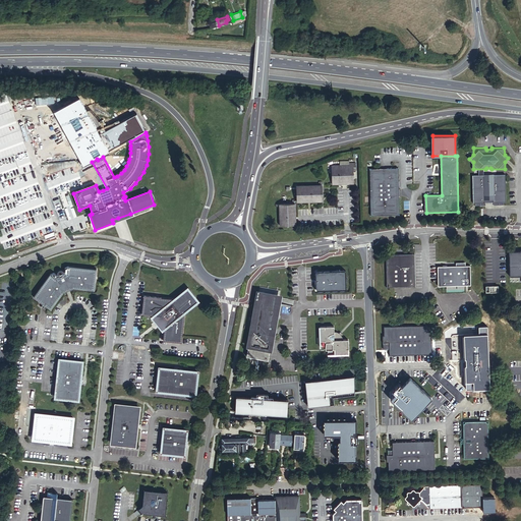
[(332,169),(332,184),(343,183),(343,182),(348,182),(348,183),(355,183),(355,171),(357,171),(357,163),(350,163),(350,165),(340,165),(340,169),(332,169)]
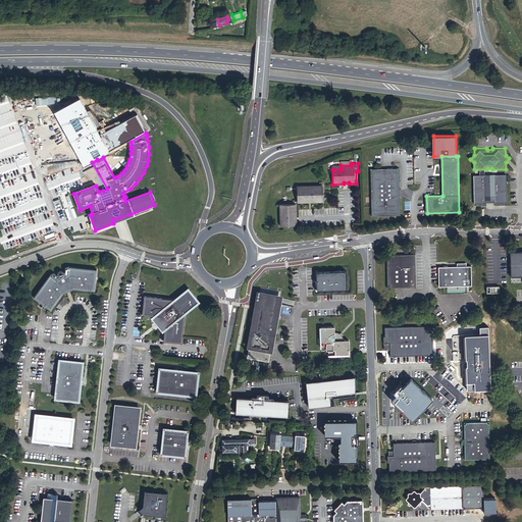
[(371,168),(371,214),(400,214),(399,168),(371,168)]
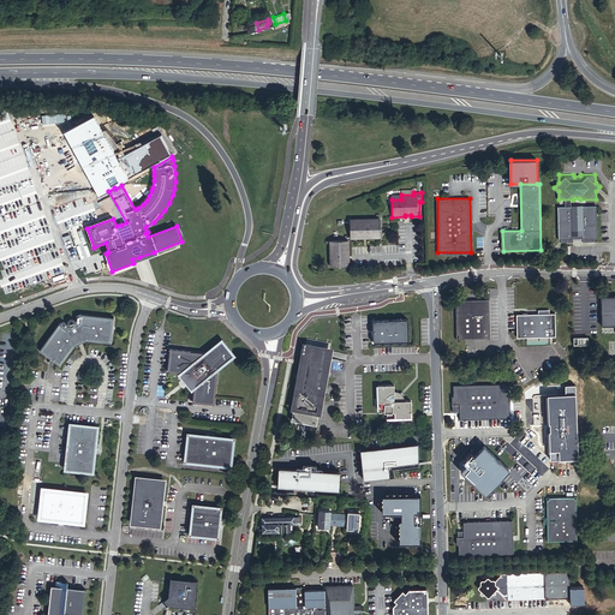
[(559,207),(559,239),(561,239),(561,243),(573,242),(573,238),(583,238),(583,242),(593,242),(593,238),(596,238),(596,206),(559,207)]
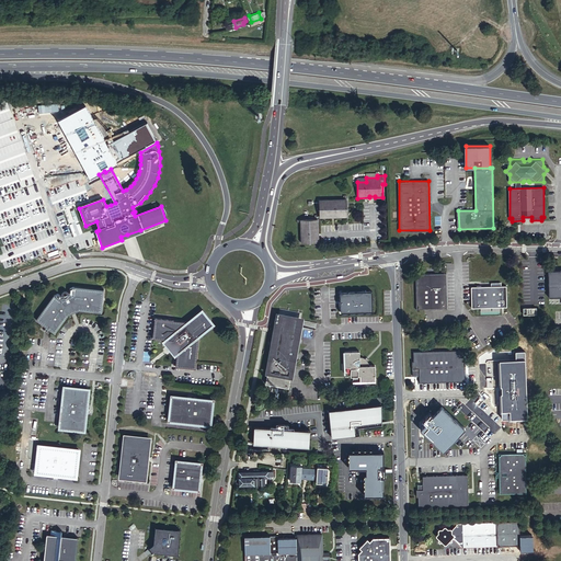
[(320,199),(320,216),(347,216),(347,199),(320,199)]
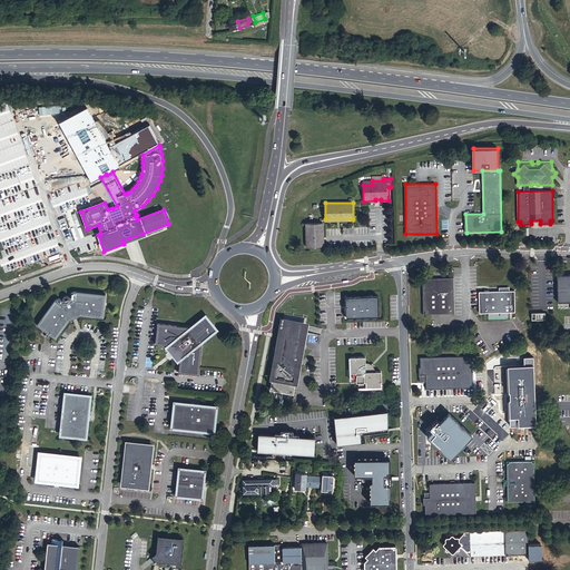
[(306,223),(306,246),(323,246),(323,223),(306,223)]
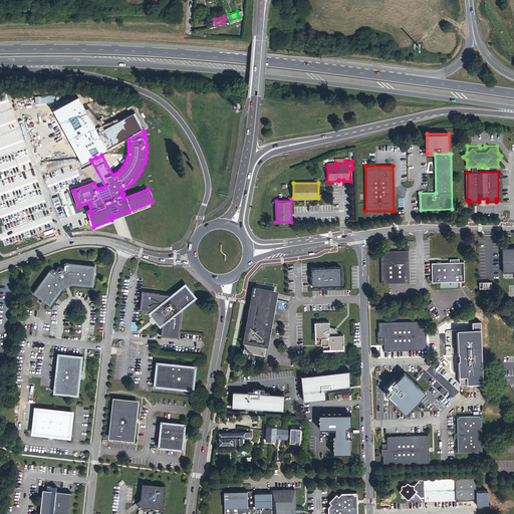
[(513,245),(503,246),(503,271),(513,270),(513,245)]
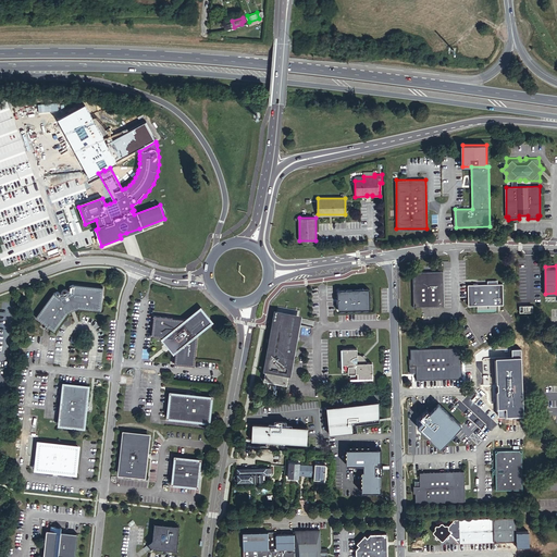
[(413,277),(416,313),(446,312),(444,275),(413,277)]
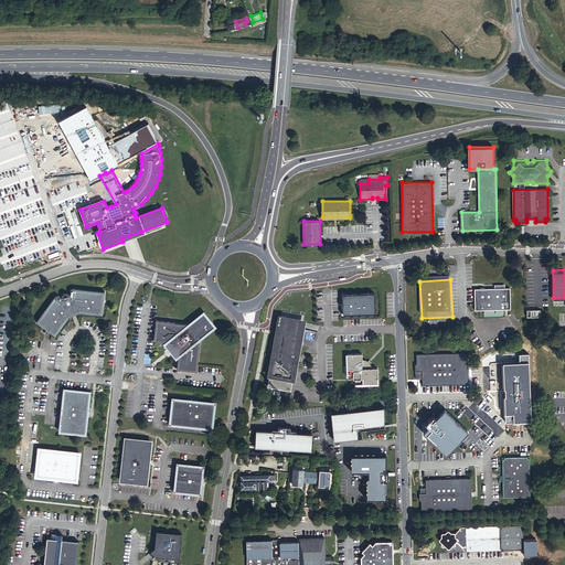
[(477,287),(477,309),(512,308),(512,286),(477,287)]
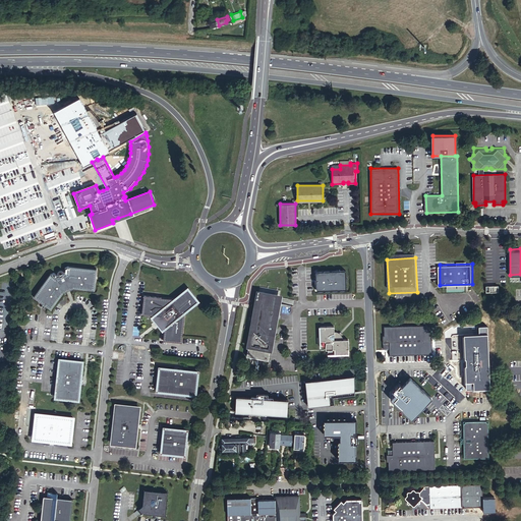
[(73,287),(95,289),(97,268),(67,266),(63,268),(65,271),(63,271),(62,270),(60,270),(59,270),(57,271),(57,272),(56,273),(56,275),(56,276),(55,277),(53,273),(49,275),(35,298),(52,310),(63,293),(66,289),(65,287),(69,286),(69,287),(73,287)]
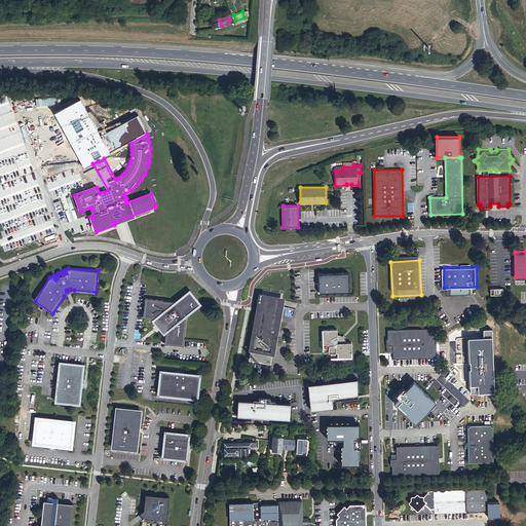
[(320,290),(320,294),(350,293),(349,273),(320,275),(320,279),(321,279),(323,282),(323,288),(323,289),(321,291),(320,290)]
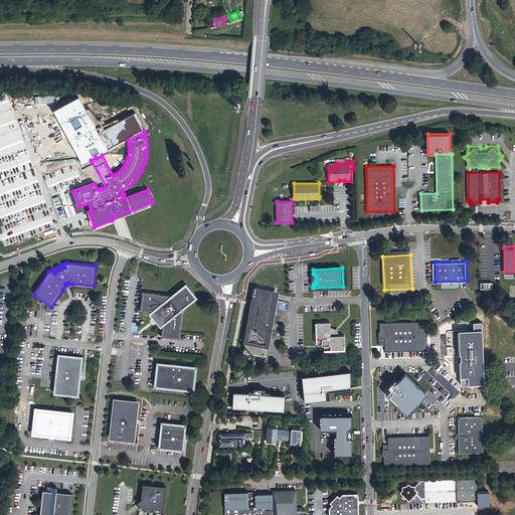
[(245,346),(244,352),(267,356),(269,347),(268,347),(270,334),(271,335),(276,329),(271,325),(278,285),(258,282),(250,326),(249,326),(246,346),(245,346)]
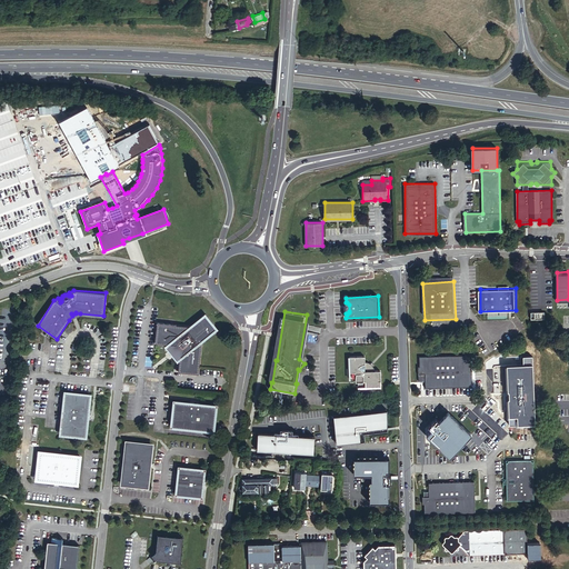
[(181,350),(180,357),(179,370),(199,372),(202,339),(216,328),(205,315),(190,325),(157,321),(155,341),(168,342),(176,343),(176,346),(177,347),(178,349),(179,349),(180,349),(181,350)]
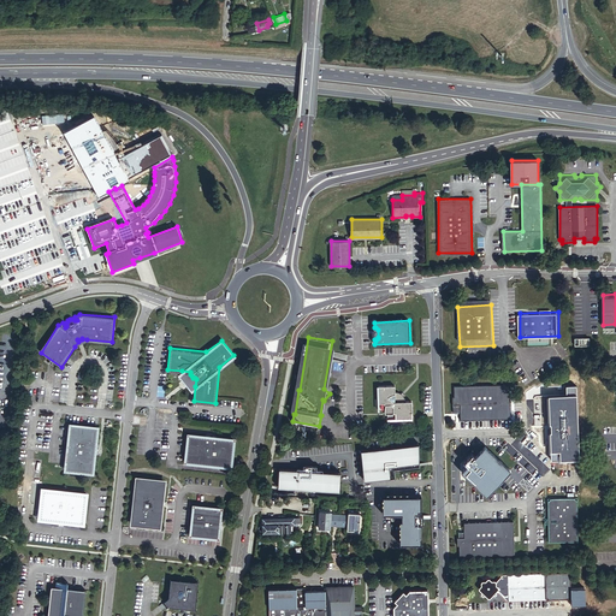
[(190,372),(182,371),(178,373),(191,390),(195,386),(196,379),(195,378),(194,378),(193,378),(191,375),(190,374),(190,372)]
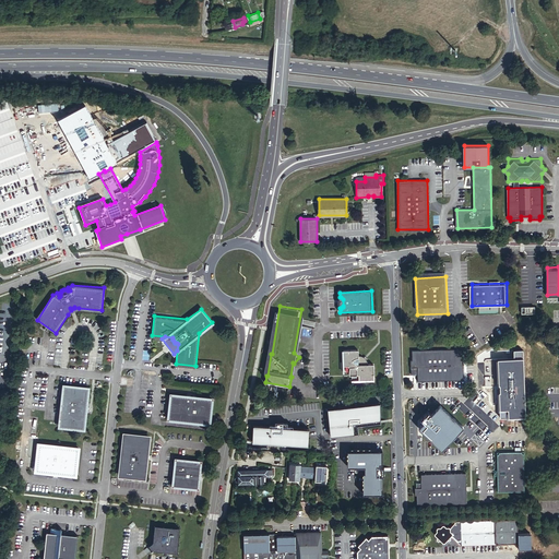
[(418,375),(418,383),(464,380),(463,346),(414,349),(414,359),(413,359),(413,367),(418,367),(418,375)]
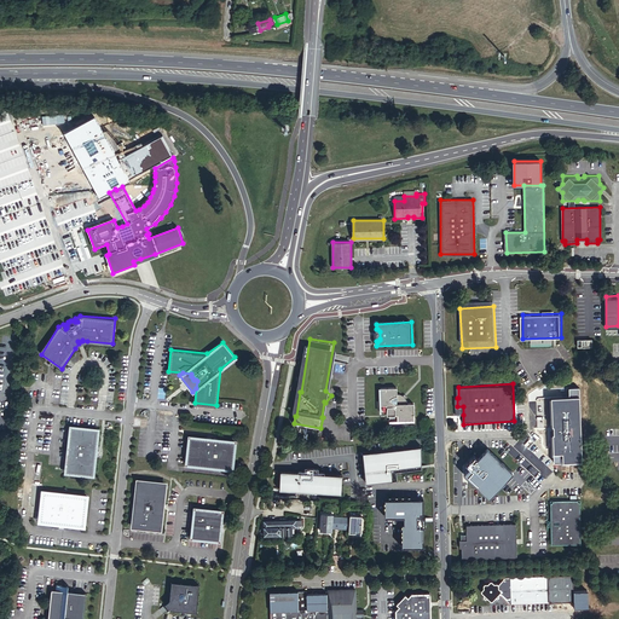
[(381,392),(382,416),(388,416),(388,417),(391,417),(391,423),(415,422),(414,405),(409,405),(408,403),(406,400),(408,398),(405,397),(404,398),(403,398),(401,397),(399,397),(399,391),(381,392)]
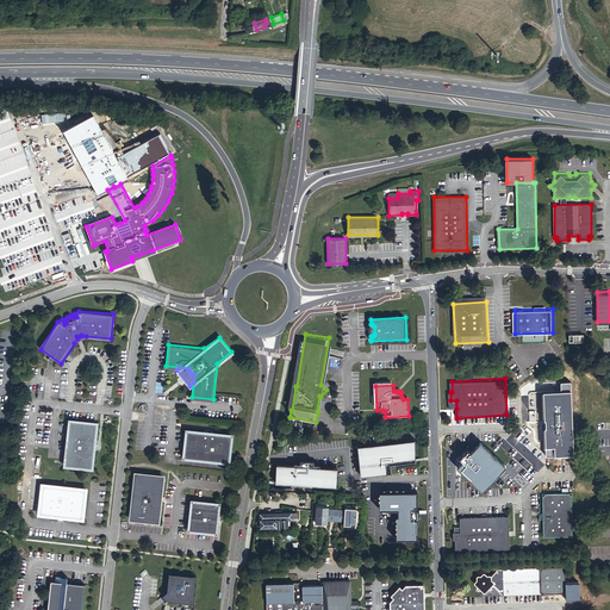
[(549,412),(528,435),(535,441),(535,444),(540,450),(543,449),(551,456),(572,434),(549,412)]
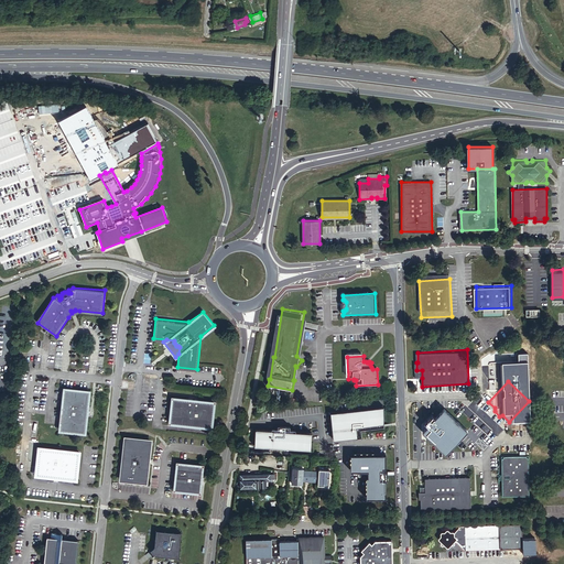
[(61,430),(85,432),(86,418),(88,415),(89,413),(89,410),(88,408),(88,407),(89,391),(65,389),(61,430)]
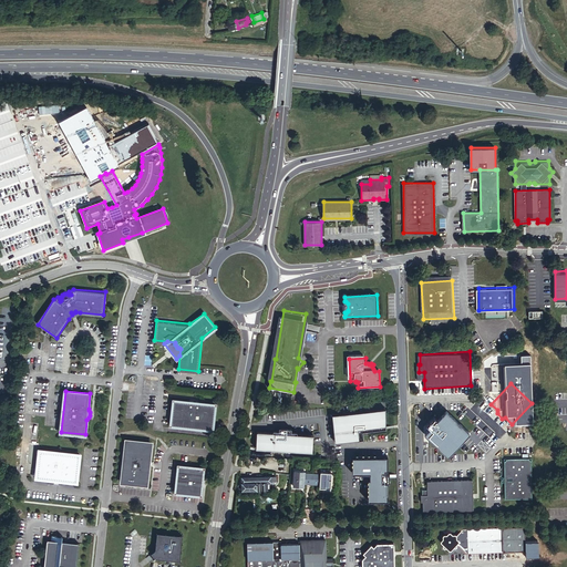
[(171,423),(212,429),(215,403),(199,402),(197,400),(195,400),(194,399),(188,400),(187,400),(173,399),(171,423)]
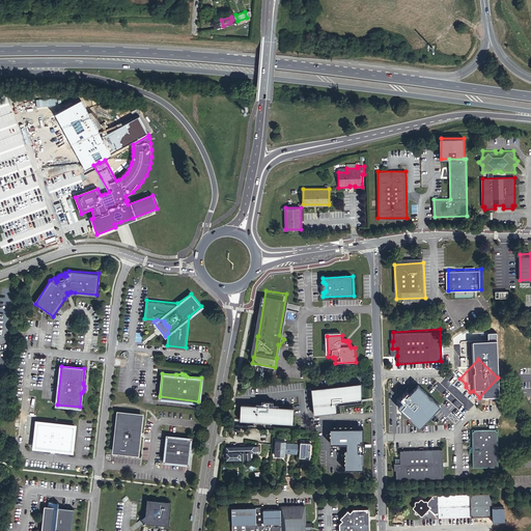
[(360,383),(311,388),(314,413),(336,411),(335,401),(361,398),(360,383)]
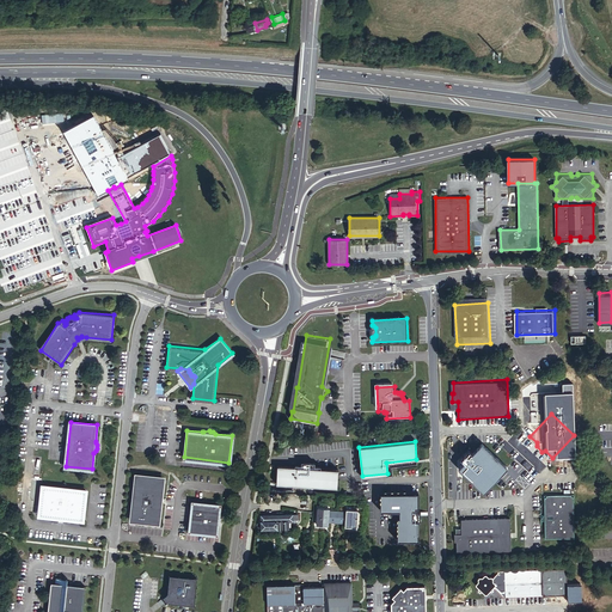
[(478,454),(465,469),(487,487),(495,478),(494,477),(497,472),(499,473),(507,464),(483,442),(475,452),(478,454)]
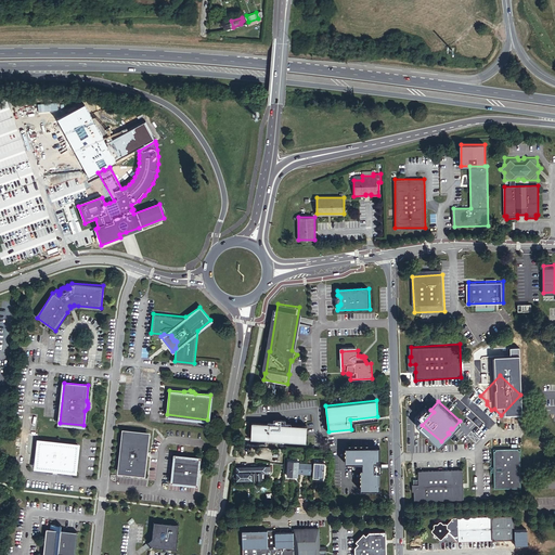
[(252,424),(250,439),(305,442),(306,427),(252,424)]
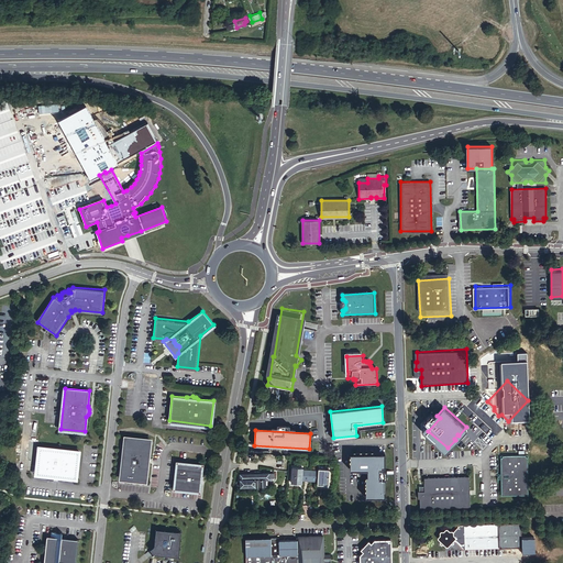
[(121,477),(145,479),(147,465),(148,463),(150,461),(150,460),(150,457),(150,455),(148,454),(150,439),(125,437),(121,477)]
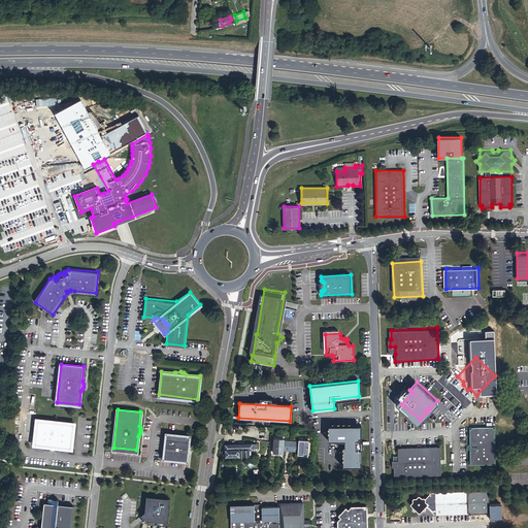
[(59,448),(72,449),(75,423),(36,419),(34,444),(47,447),(50,448),(54,449),(55,449),(57,448),(59,448)]
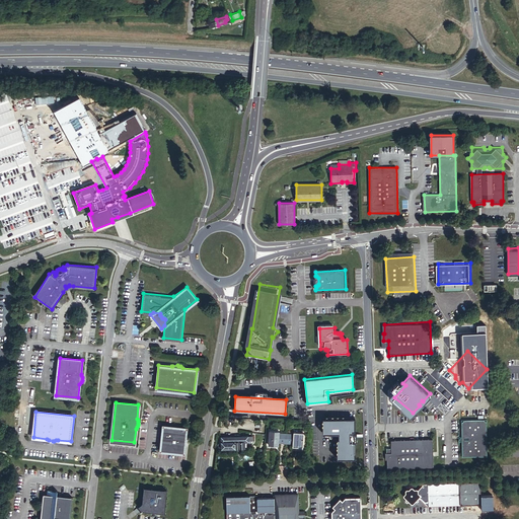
[(357,419),(324,420),(325,435),(340,435),(340,458),(357,458),(357,441),(358,441),(358,433),(357,433),(357,419)]
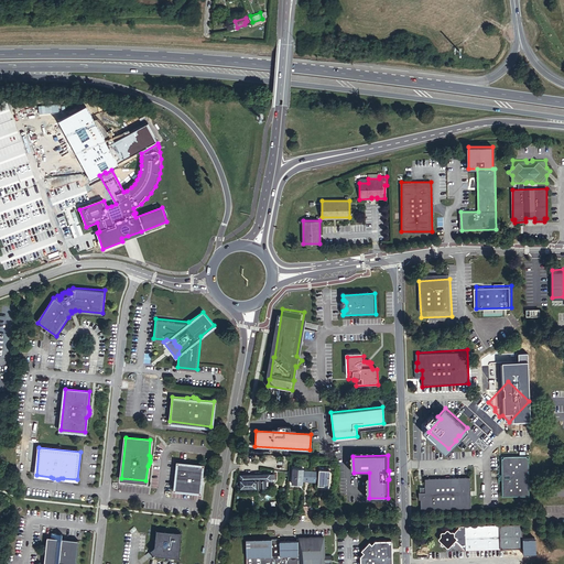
[(503,479),(503,496),(531,495),(530,459),(527,456),(506,457),(502,459),(503,473),(500,476),(503,479)]
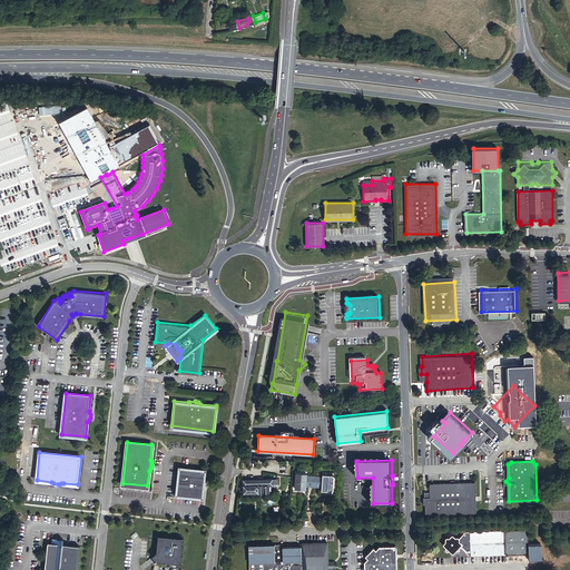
[(176,494),(200,497),(202,488),(204,484),(204,483),(204,481),(204,479),(203,478),(204,470),(179,467),(176,494)]
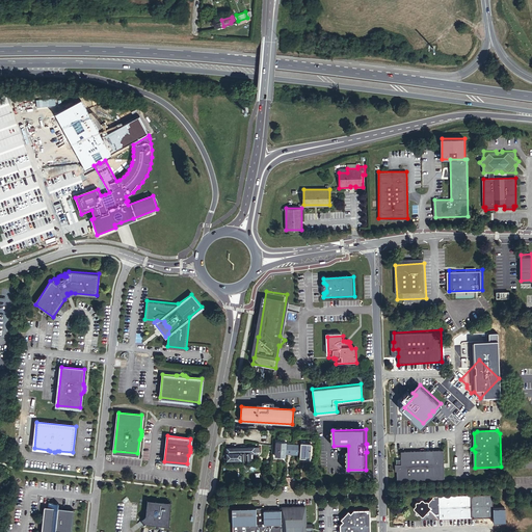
[(287,453),(293,453),(294,446),(288,446),(287,444),(277,443),(276,456),(287,457),(287,453)]
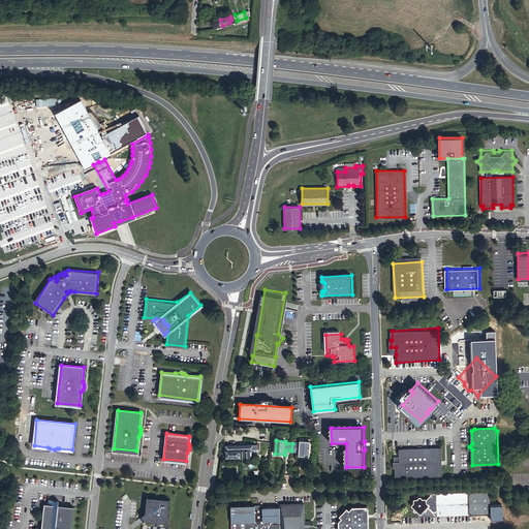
[(291,450),(299,452),(299,455),(310,456),(311,442),(300,441),(300,443),(292,443),(291,450)]
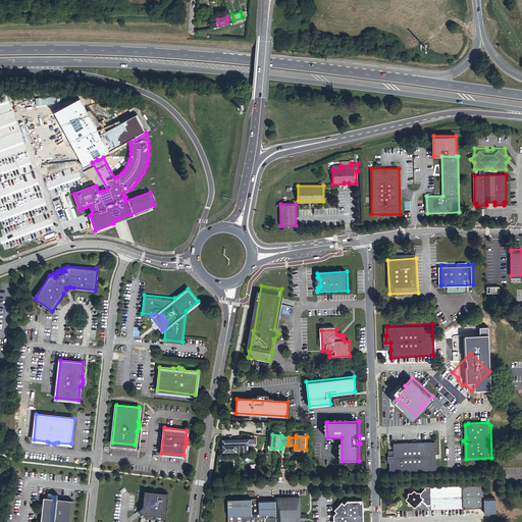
[(235,439),(236,440),(236,452),(245,452),(245,446),(253,446),(253,440),(240,440),(240,439),(235,439)]
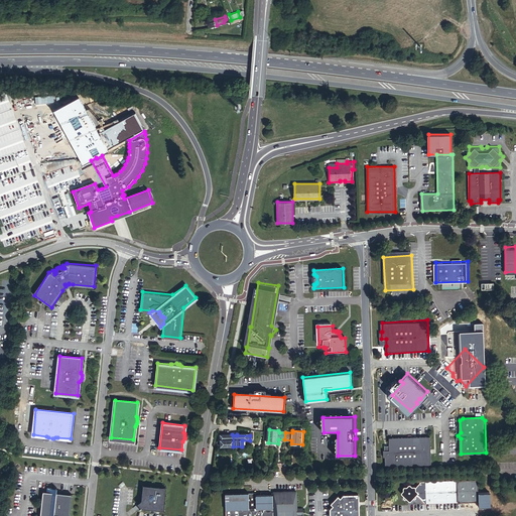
[(220,447),(233,446),(233,435),(220,435),(220,447)]
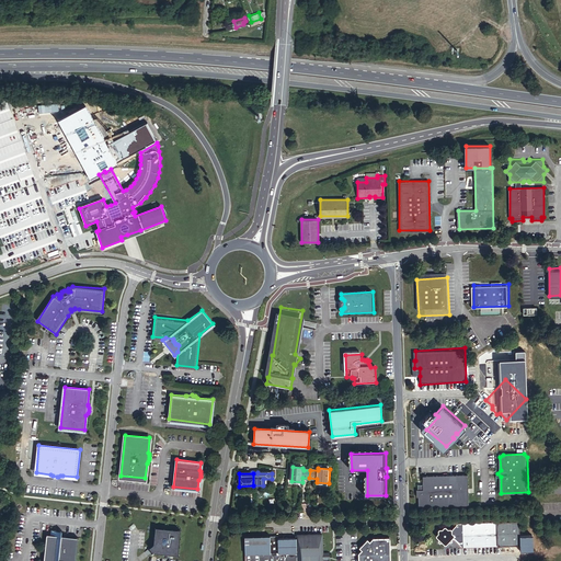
[(419,495),(419,505),(469,504),(468,473),(423,474),(424,482),(424,488),(416,488),(416,495),(419,495)]
